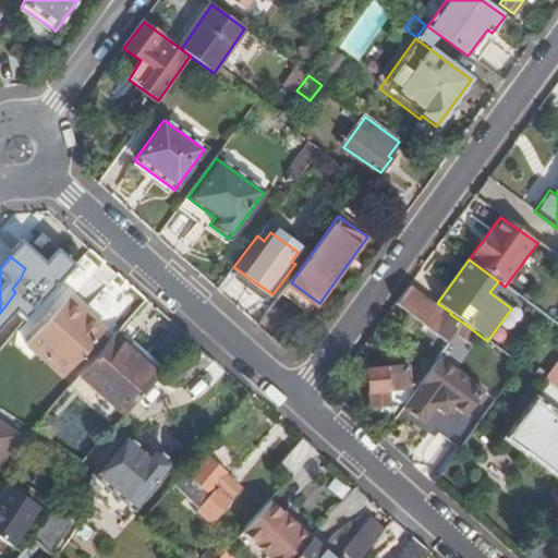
[(409,288),(397,303),(447,341),(459,325),(409,288)]
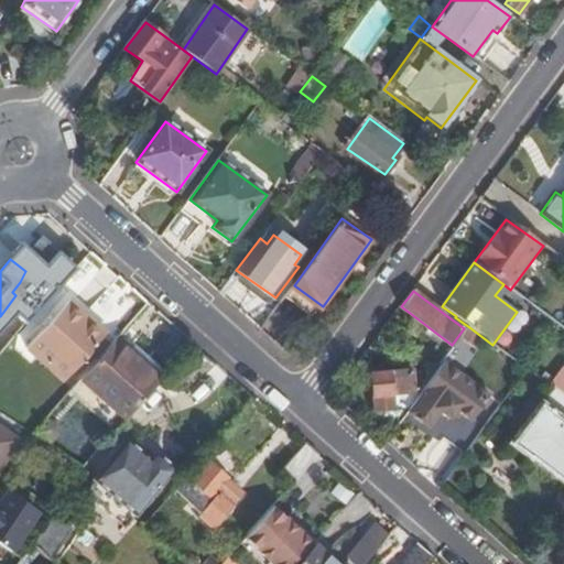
[(68,303),(29,349),(64,380),(105,334),(68,303)]
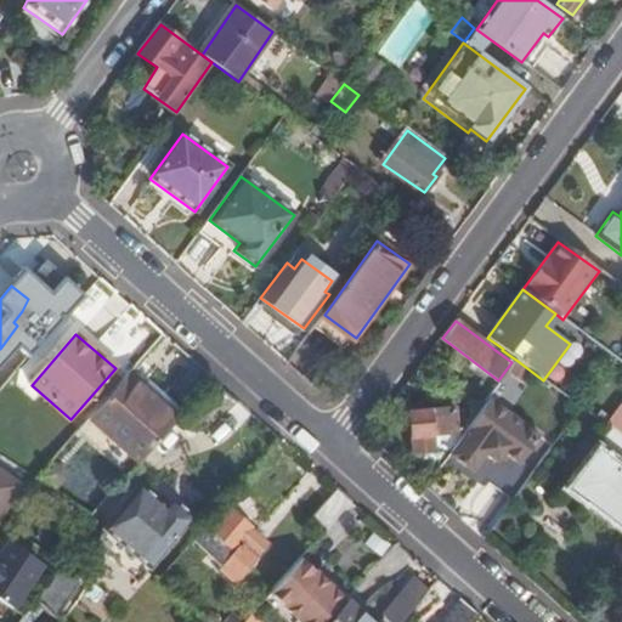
[(120,380),(77,430),(128,475),(175,420),(140,390),(136,394),(120,380)]
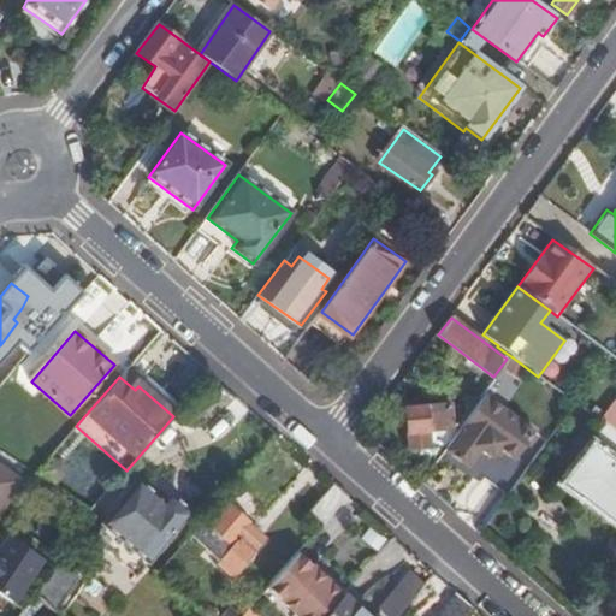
[(508,498),(548,443),(535,434),(484,396),(444,449),(468,467),(508,498)]
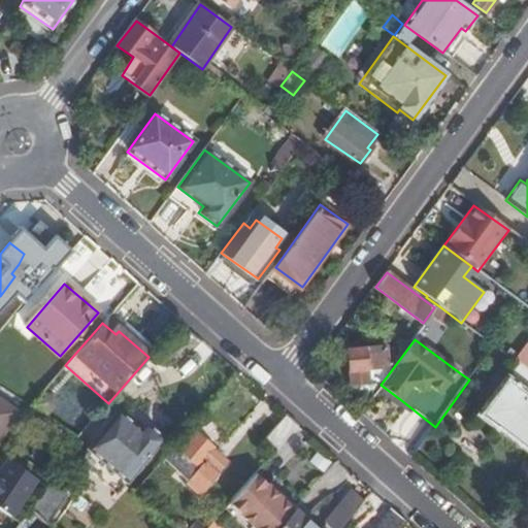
[(350,385),(370,399),(380,386),(380,370),(386,369),(384,348),(348,352),(350,385)]
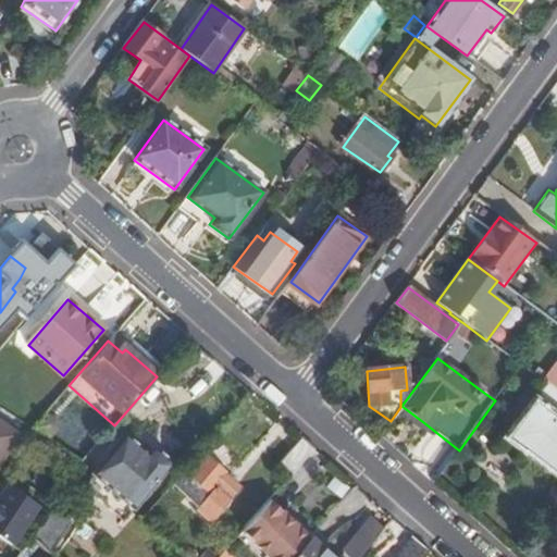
[(556,392),(545,383),(505,436),(556,478),(556,392)]
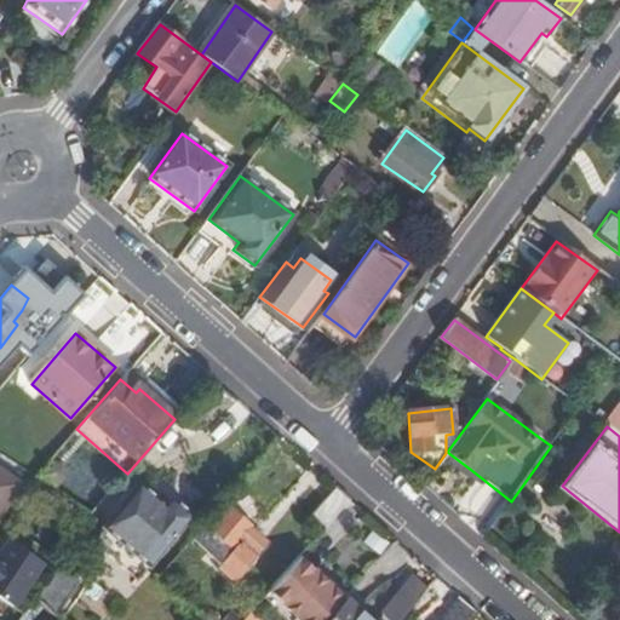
[(0,471),(0,512),(18,484),(0,471)]
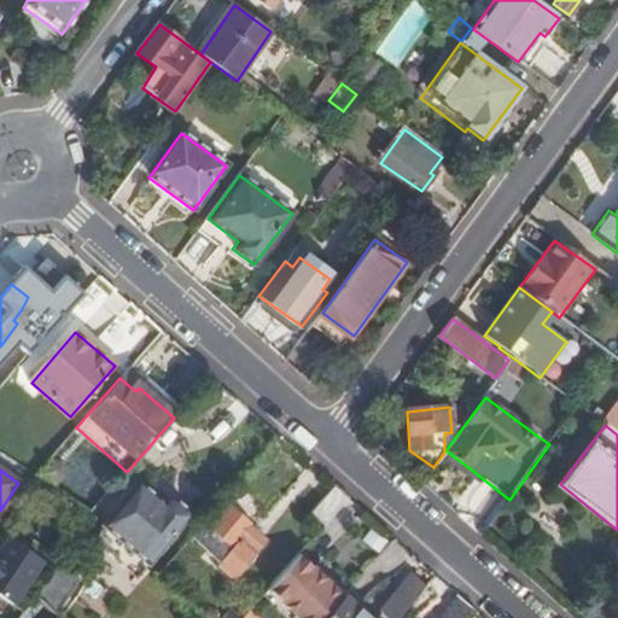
[(104,525),(150,566),(191,519),(191,512),(176,500),(170,499),(164,505),(140,483),(104,525)]
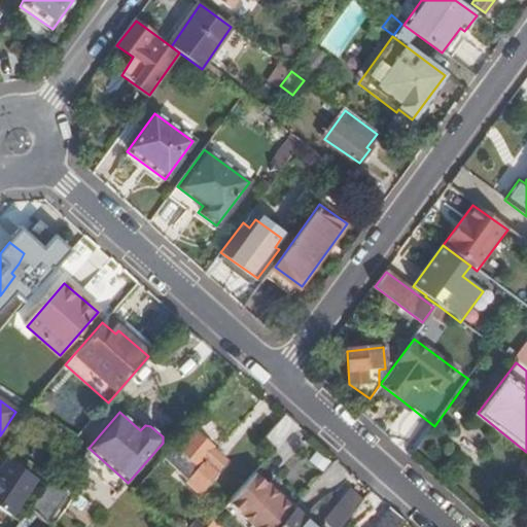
[(225,460),(187,428),(162,458),(201,491),(225,460)]
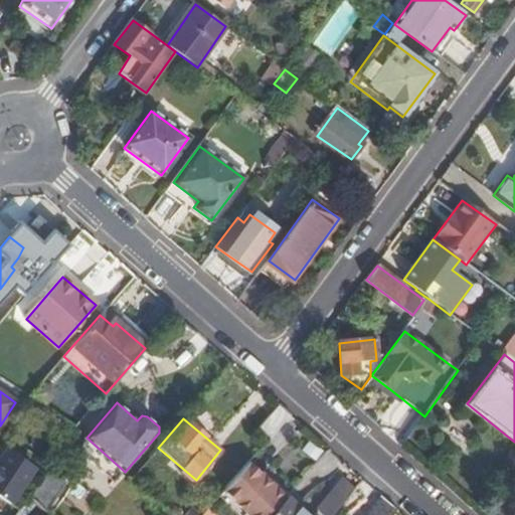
[(8,449),(0,462),(19,475),(28,462),(8,449)]
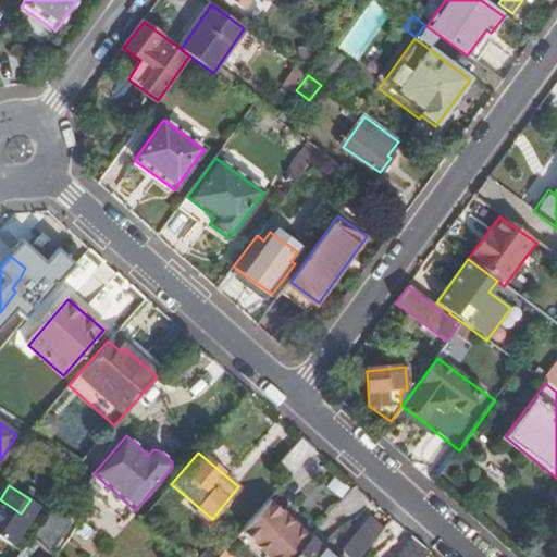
[(0,499),(0,498),(0,537),(10,545),(27,517),(21,514),(0,499)]
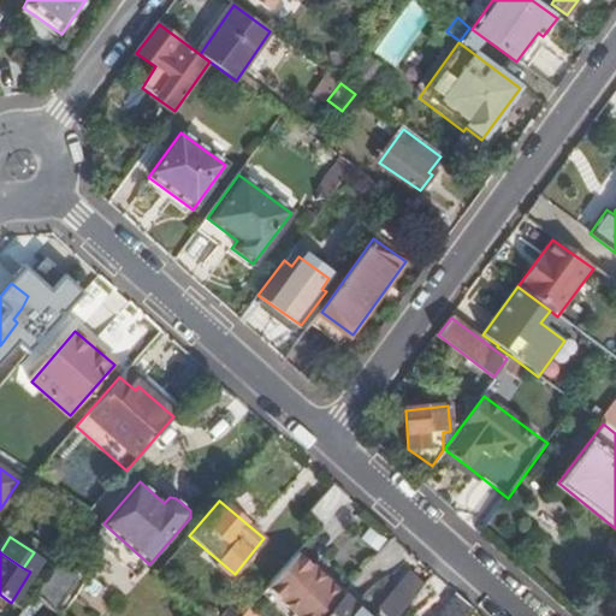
[(296,615),(321,615),(341,594),(296,555),(267,587),(296,615)]
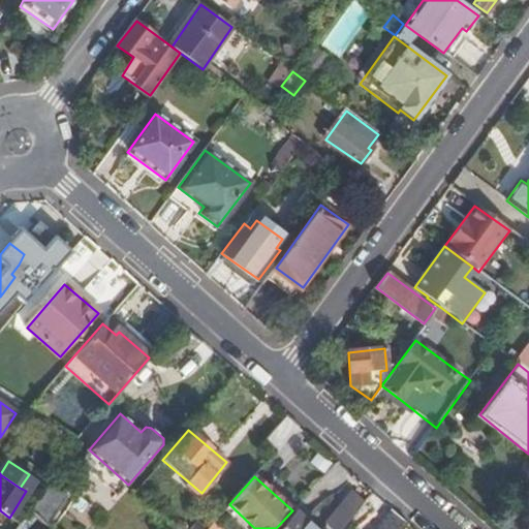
[(65,497),(48,485),(30,511),(45,526),(65,497)]
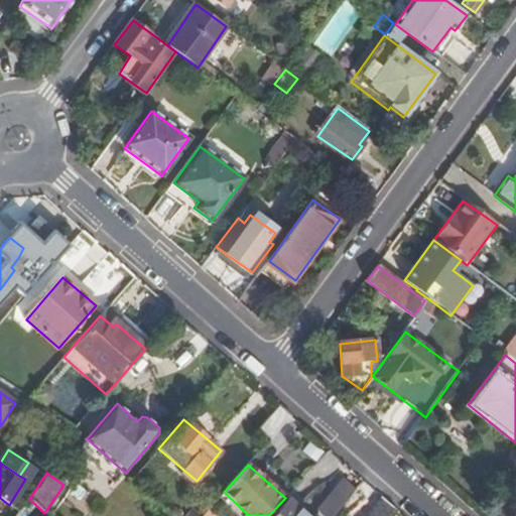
[(318,510),(325,515),(335,515),(355,492),(344,482),(318,510)]
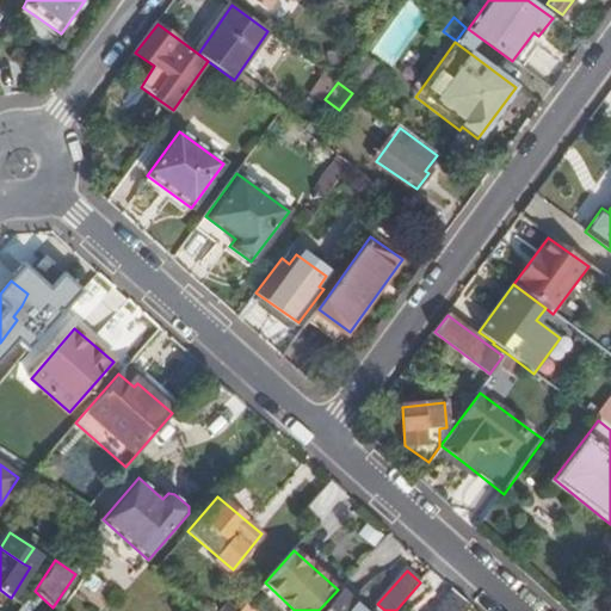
[(360,610),(338,590),(319,610),(360,610)]
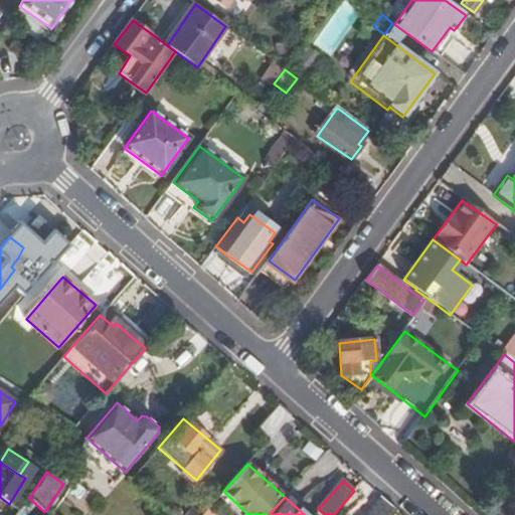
[(392,514),(396,510),(381,497),(366,514),(392,514)]
